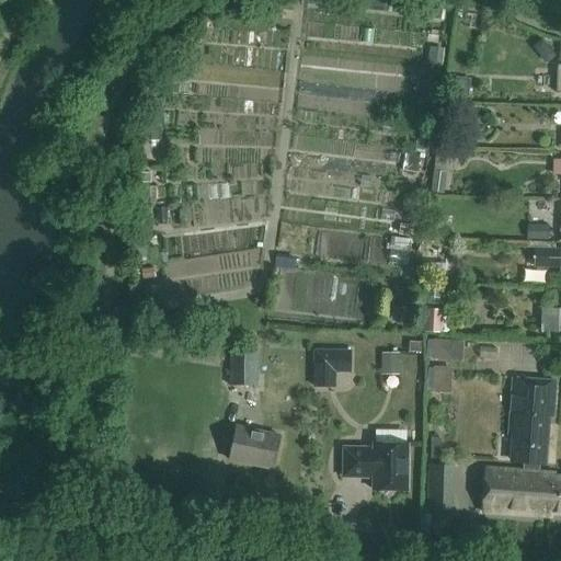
[(191,227),(217,227),(217,205),(191,206),(191,227)]
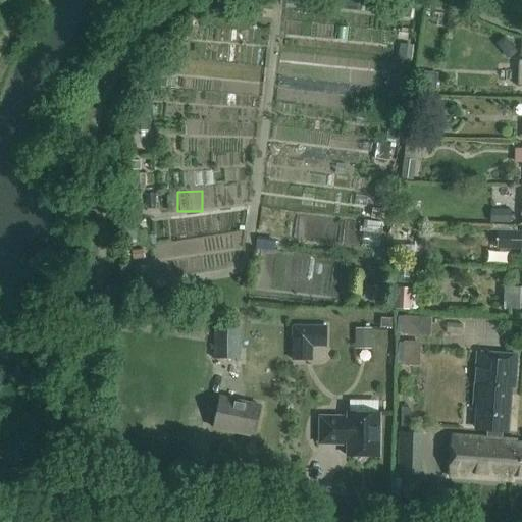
[(489,210),(489,223),(511,223),(511,210),(489,210)]
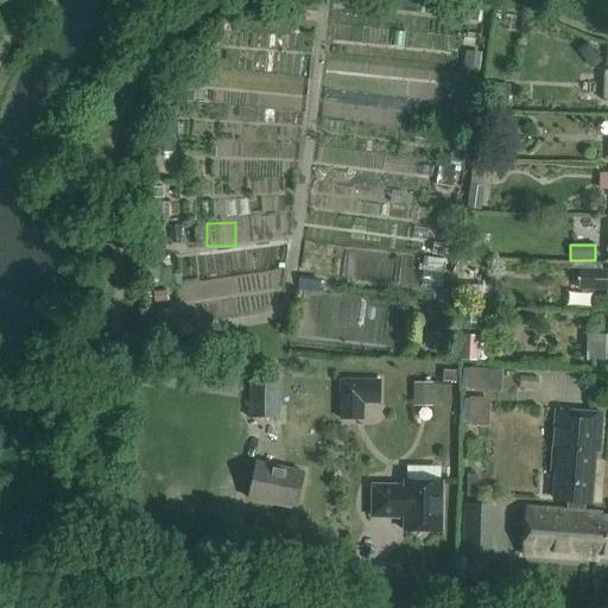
[(430,284),(448,282),(444,259),(428,261),(430,284)]
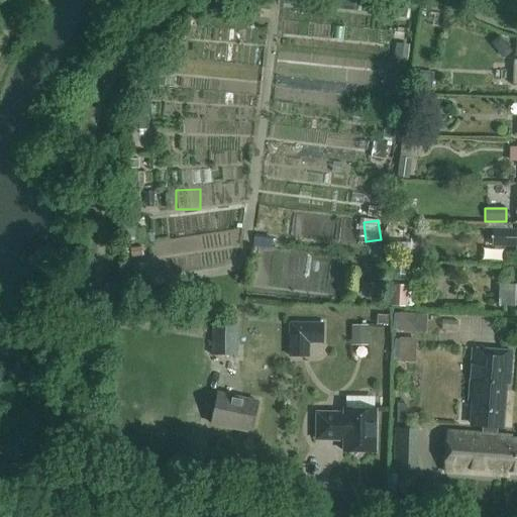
[(277,288),(281,259),(268,257),(264,287),(277,288)]
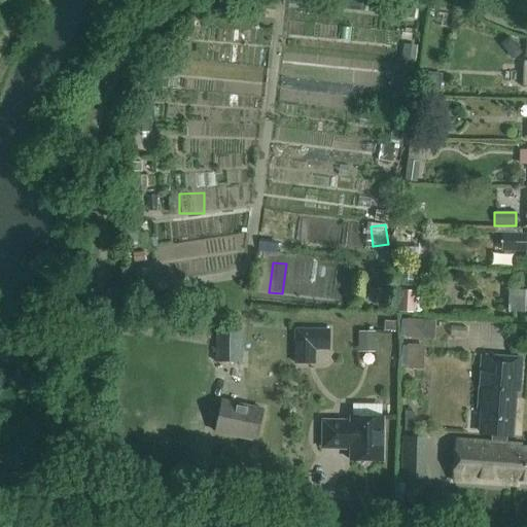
[(444,301),(443,287),(427,288),(428,302),(444,301)]
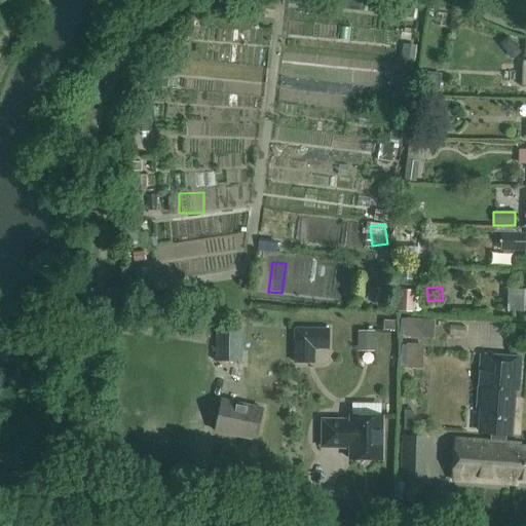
[(423,289),(399,291),(400,314),(425,312),(423,289)]
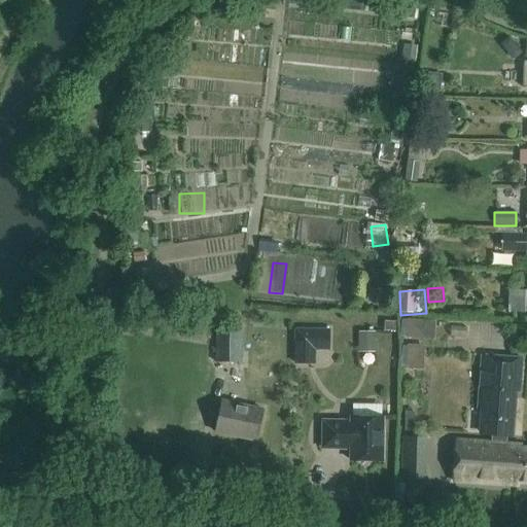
[(526,290),(524,291),(507,290),(507,313),(523,313),(526,313),(526,290)]
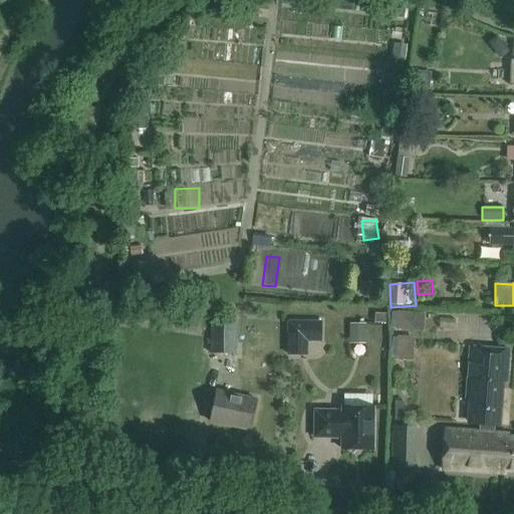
[(463,333),(501,333),(501,311),(463,311),(463,333)]
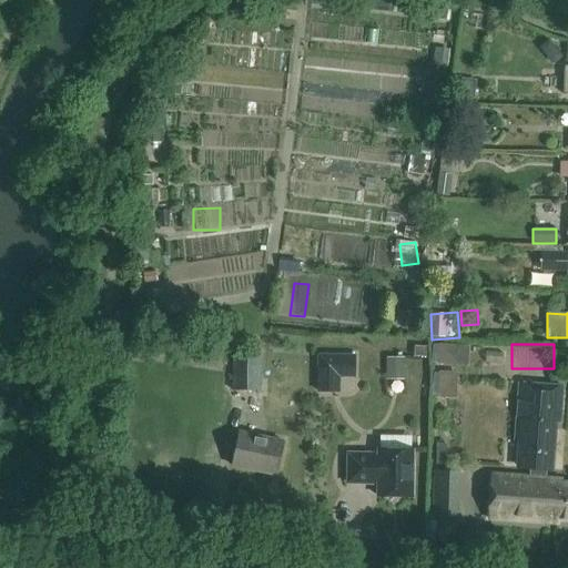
[(262,391),(261,355),(234,355),(234,391),(262,391)]
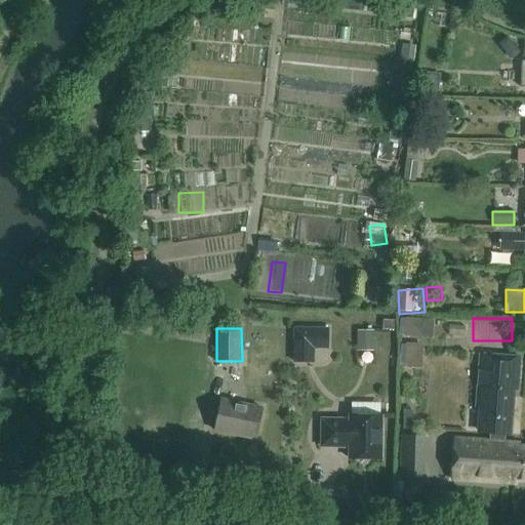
[(328,328),(294,328),(293,363),(314,363),(314,349),(328,349),(328,328)]
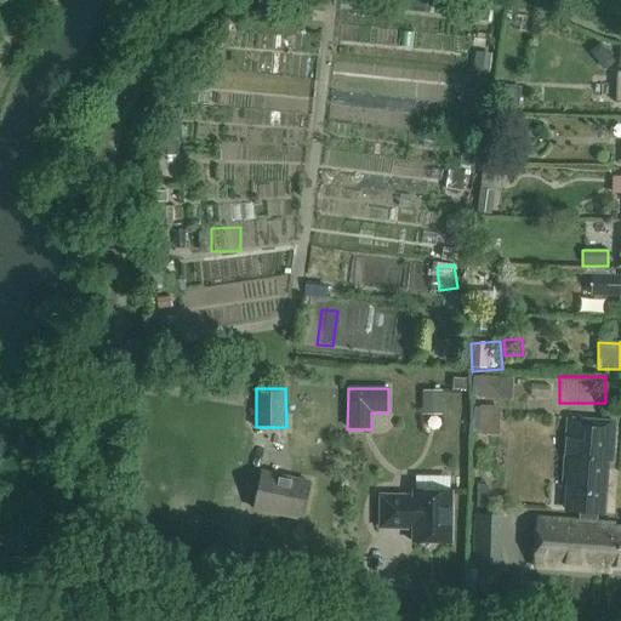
[(394,412),(379,414),(379,432),(396,432),(394,412)]
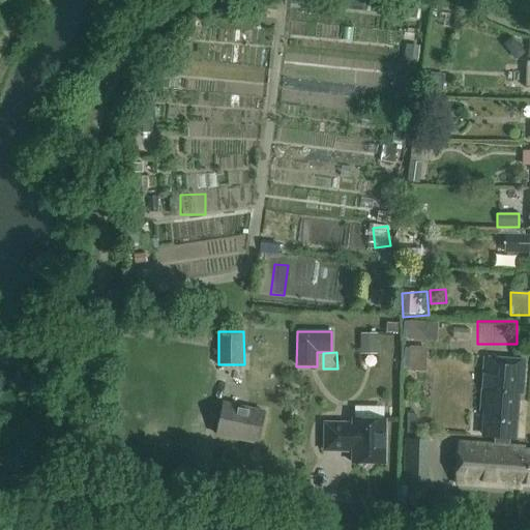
[(498,446),(458,443),(454,484),(521,490),(521,487),(529,487),(529,451),(523,451),(524,448),(507,447),(508,439),(511,439),(514,403),(517,403),(517,402),(518,402),(518,394),(522,394),(524,362),(482,359),(479,411),(489,411),(487,437),(498,438),(498,446)]
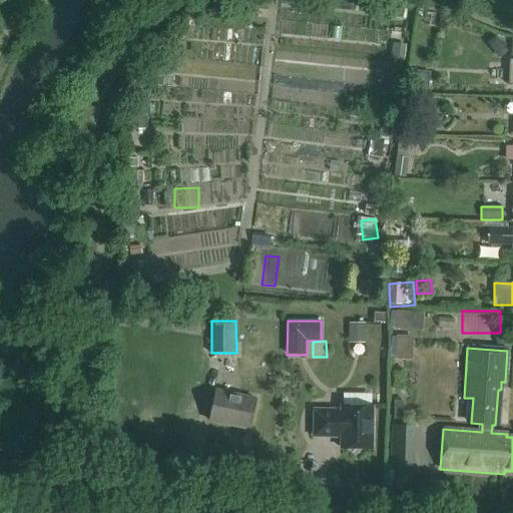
[(254,399),(215,391),(209,422),(248,430),(254,399)]
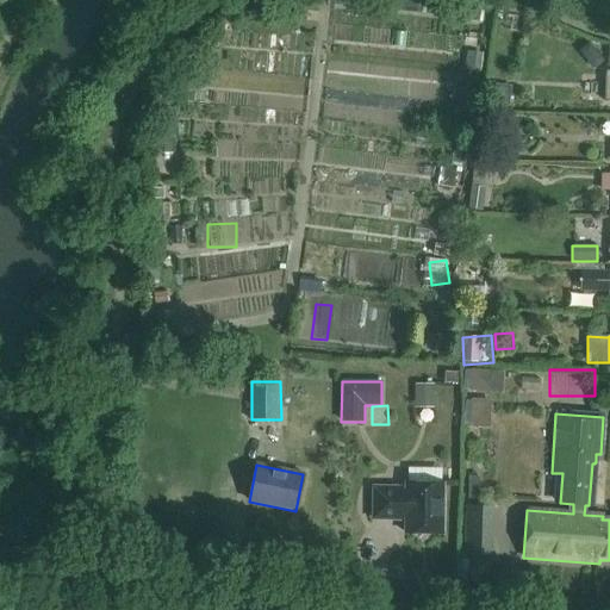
[(442,484),(405,484),(405,489),(373,489),(373,520),(405,520),(405,534),(441,535),(442,484)]
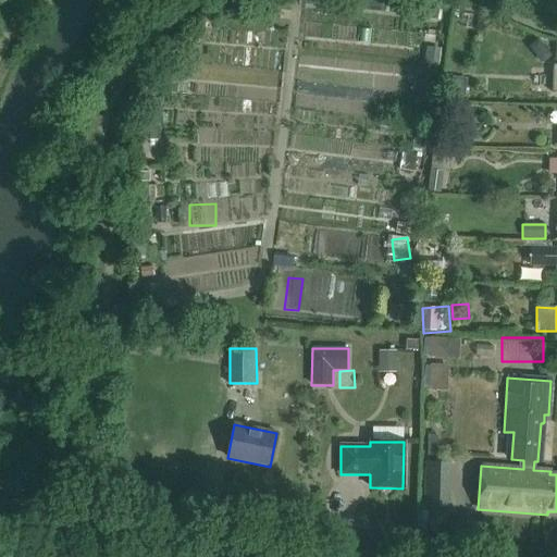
[(454,504),(455,463),(434,463),(433,504),(454,504)]
